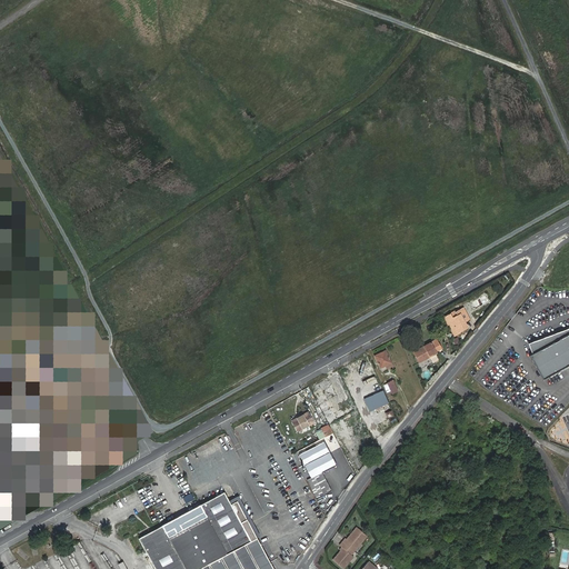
[(461,316),(466,312),(467,312),(463,307),(446,317),(455,333),(467,327),(465,322),(461,316)]
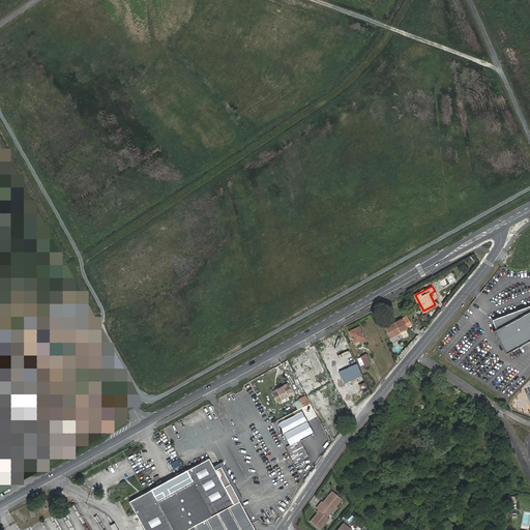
[(529,304),(491,320),(496,331),(493,332),(505,356),(529,342),(529,304)]
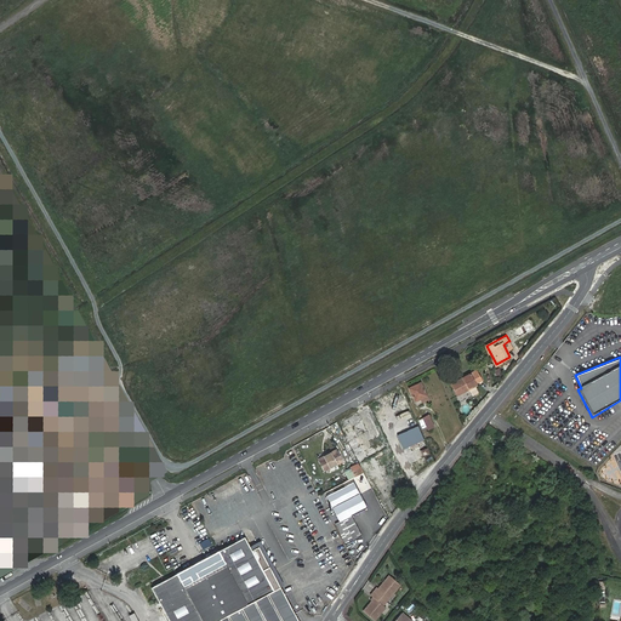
[(466,389),(476,383),(476,382),(482,379),(477,370),(451,383),(459,396),(467,391),(466,389)]
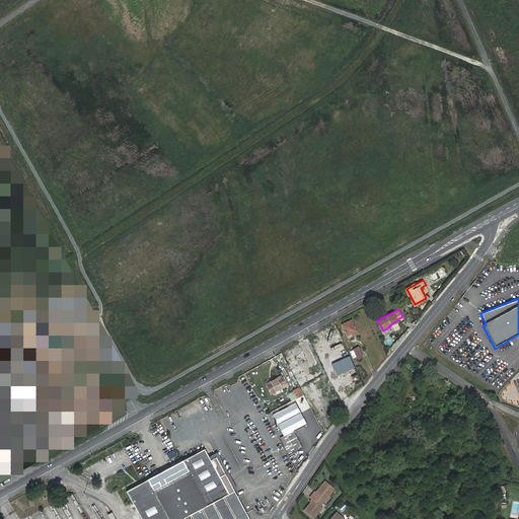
[(342,324),(348,339),(353,336),(352,334),(357,330),(352,320),(342,324)]
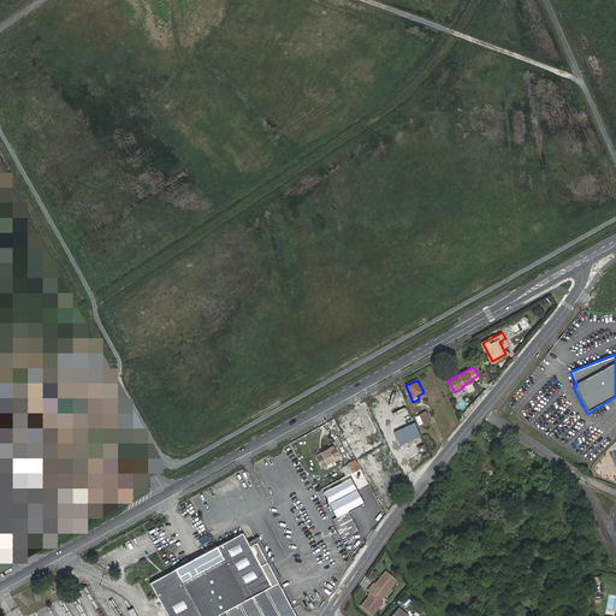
[(0,533),(54,504),(0,406),(0,533)]
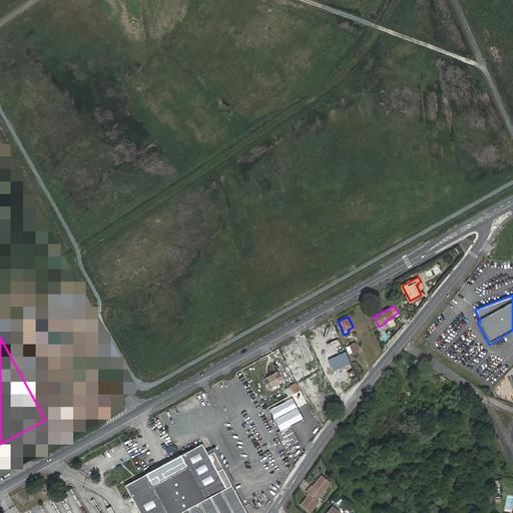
[(350,346),(354,355),(359,353),(354,344),(350,346)]
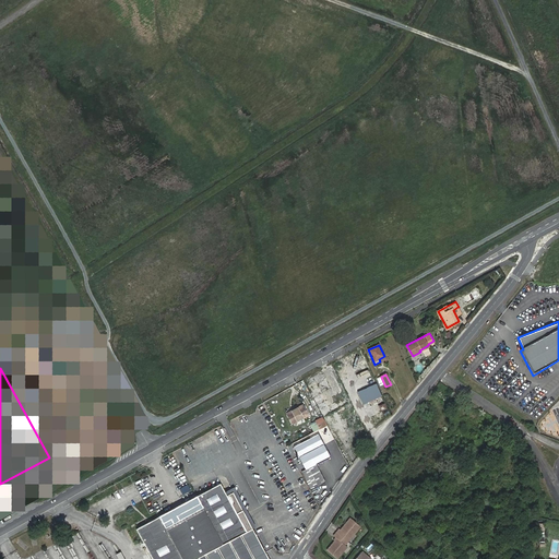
[(377,383),(358,392),(364,405),(382,396),(377,383)]
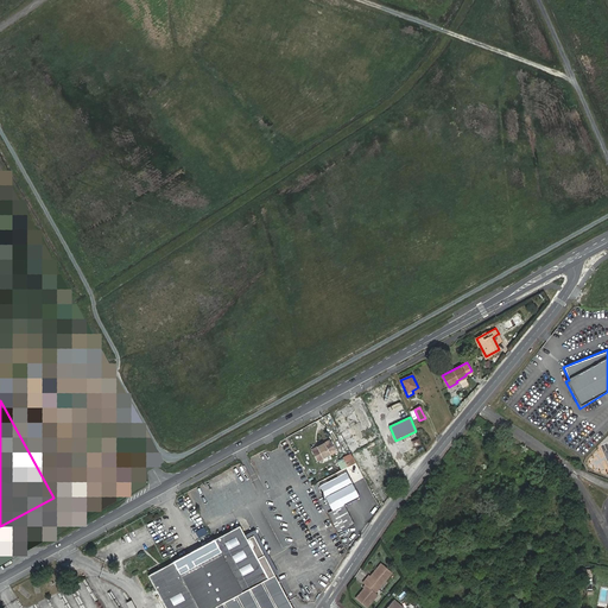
[(363,445),(360,437),(354,441),(350,432),(341,437),(349,453),(363,445)]
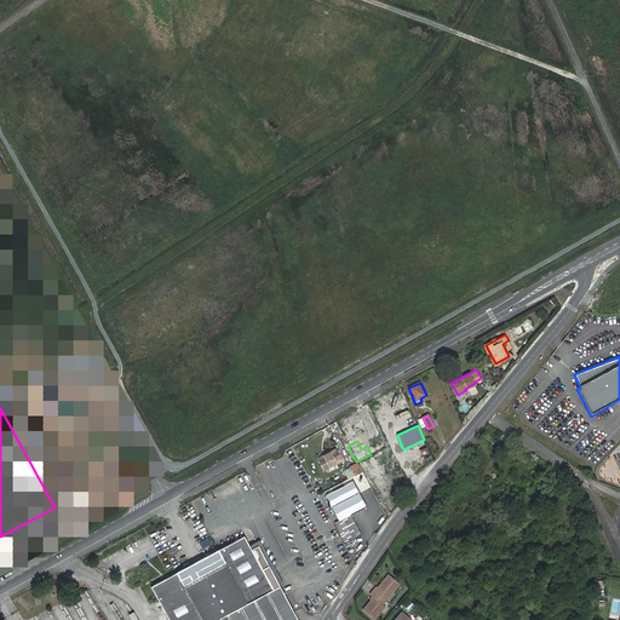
[(372,454),(380,449),(377,443),(368,448),(372,454)]
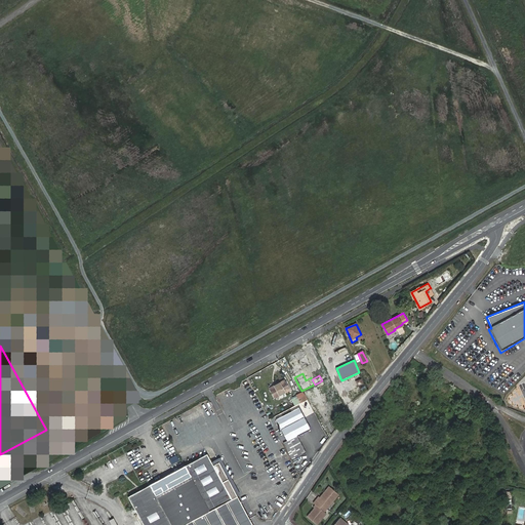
[(269,389),(274,398),(288,390),(284,380),(269,389)]
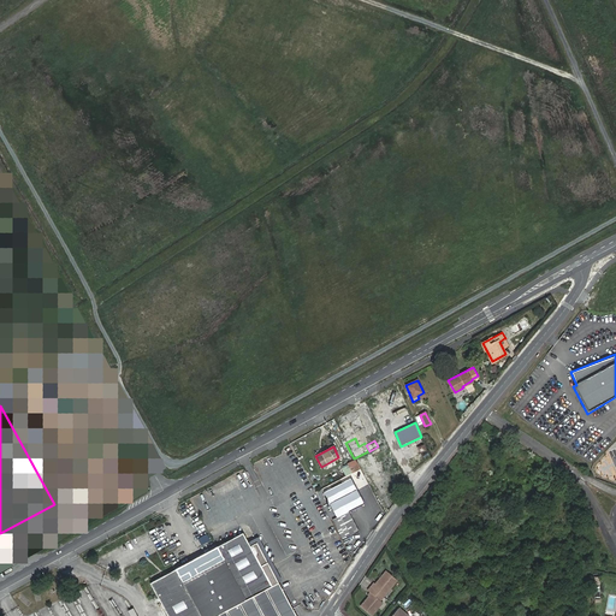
[(353,473),(360,468),(355,460),(348,465),(353,473)]
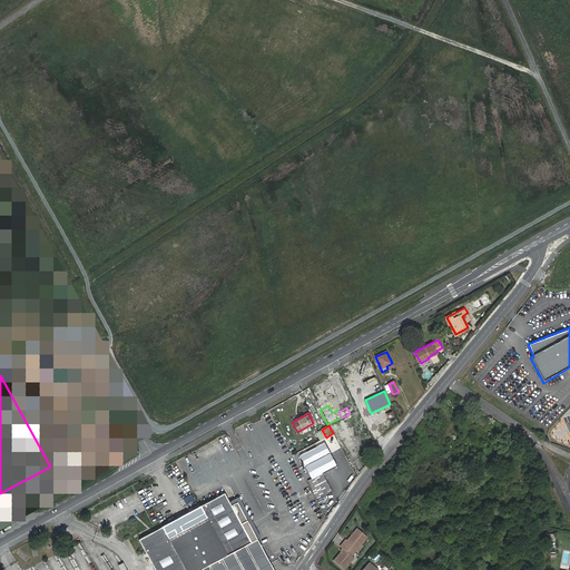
[(300,457),(312,479),(307,481),(317,499),(332,492),(322,473),(336,465),(324,443),(300,457)]
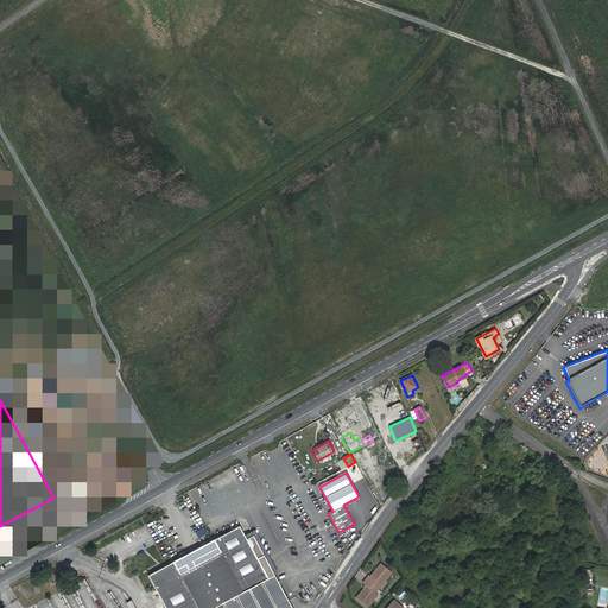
[(160,597),(165,607),(291,607),(253,536),(246,539),(240,526),(149,576),(160,597)]
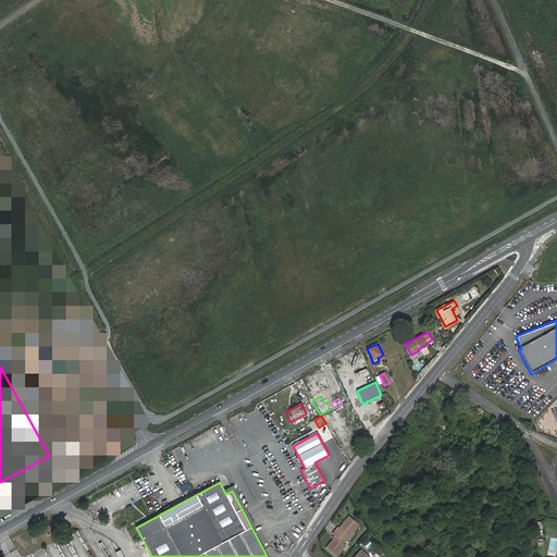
[(362,528),(348,517),(341,527),(342,528),(341,529),(338,528),(333,534),(336,537),(326,548),(336,556),(341,556),(347,549),(346,548),(362,528)]
